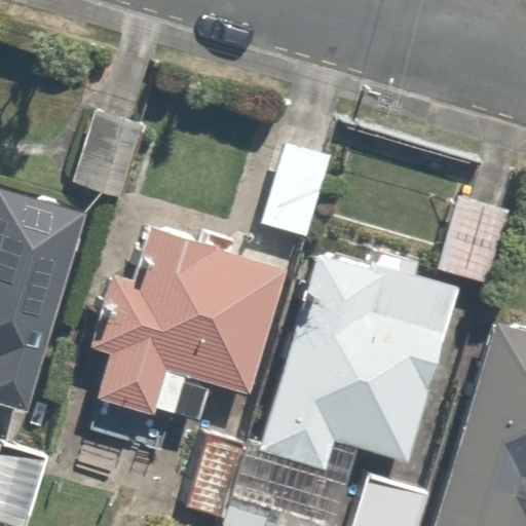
[(121,114),(83,102),(58,181),(95,194),(121,114)]
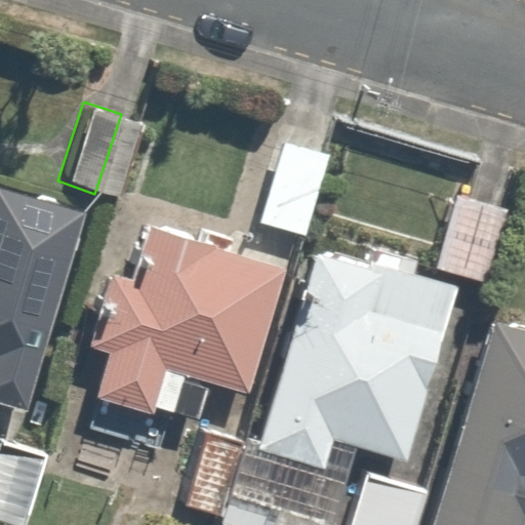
[(324,147),(282,133),(255,219),(297,232),(324,147)]
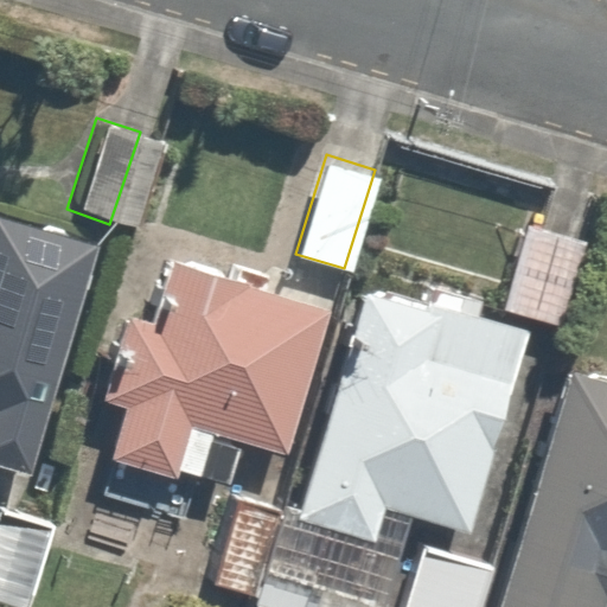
[(0,467),(29,475),(93,243),(0,218),(0,467)]
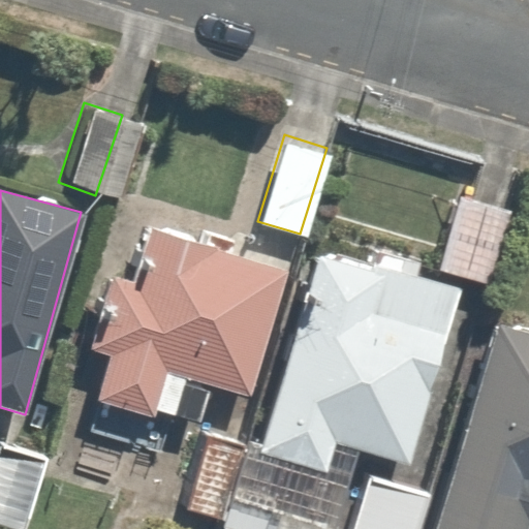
[(287,263),(176,231),(169,254),(104,236),(72,345),(96,352),(80,411),(150,432),(156,412),(173,417),(185,375),(249,394),(287,263)]
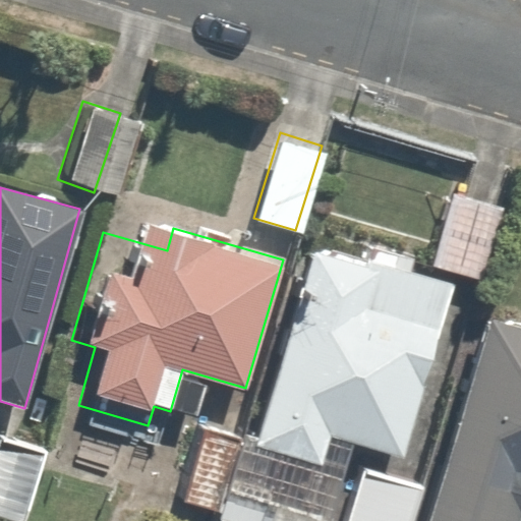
[(457,284),(314,242),(255,447),(316,464),(326,433),(368,446),(347,520),(413,520),(426,477),(404,471),(457,284)]
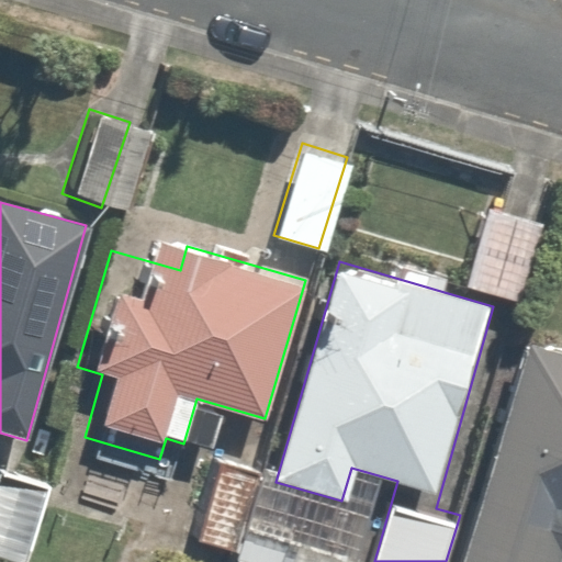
[(561,350),(528,341),(463,561),(546,561),(554,535),(561,536),(561,350)]
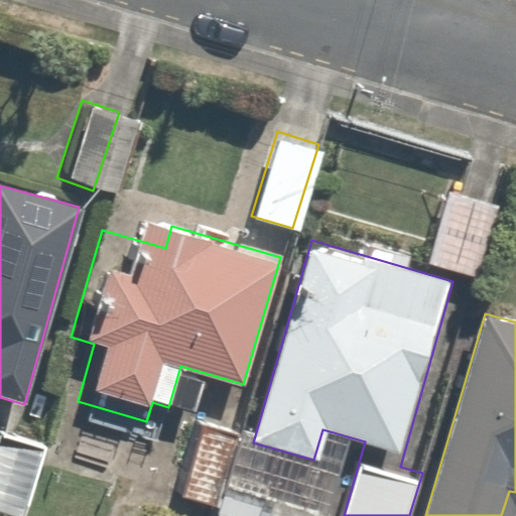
[(236,426),(185,415),(167,502),(218,512),(236,426)]
